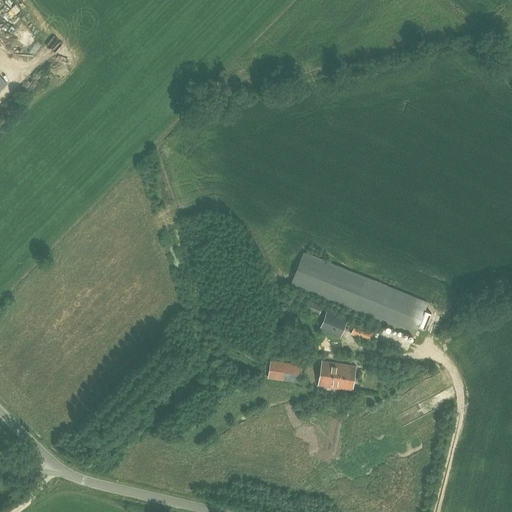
[(0,28),(4,32),(9,25),(4,22),(0,27),(0,28)]
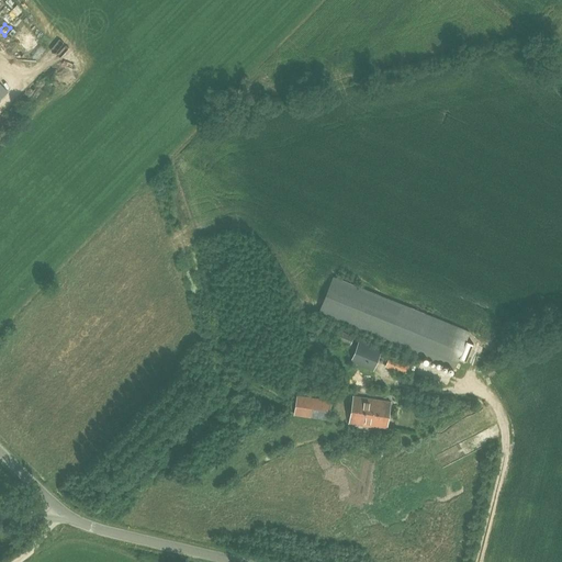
[(37,89),(34,75),(24,78),(27,92),(37,89)]
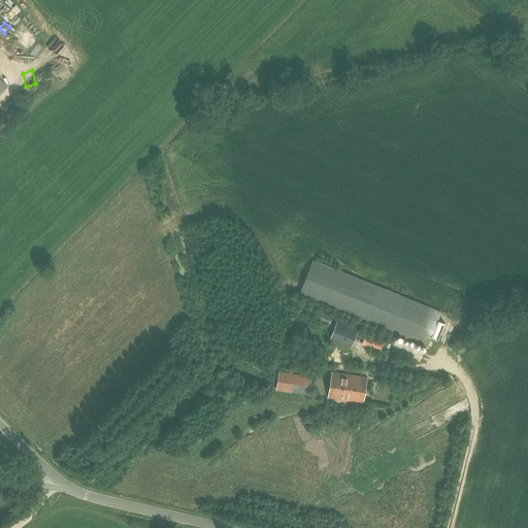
[(441,311),(312,260),(299,294),(427,347),(441,311)]
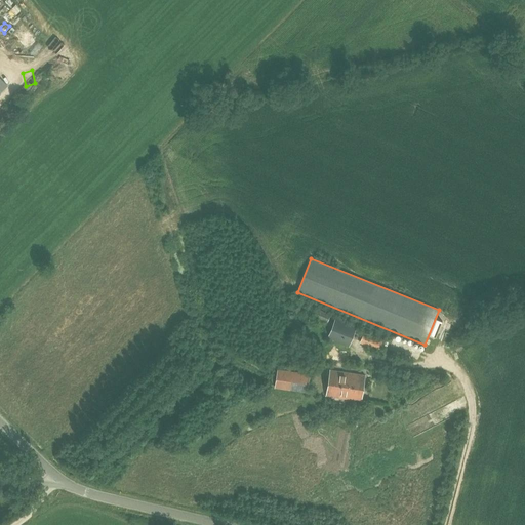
[(327,323),(330,314),(317,309),(314,318),(327,323)]
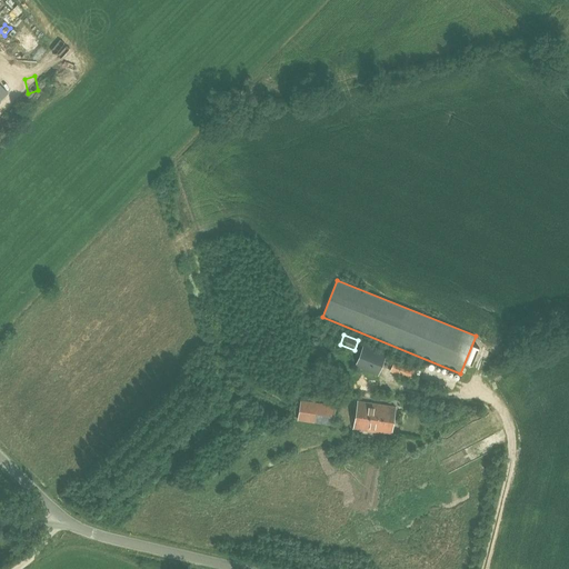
[(475,362),(481,346),(476,343),(470,360),(475,362)]
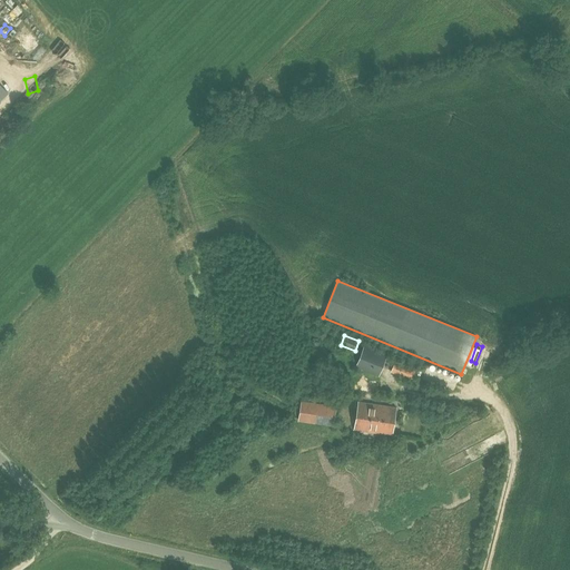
[(379,376),(387,355),(364,345),(355,367),(379,376)]
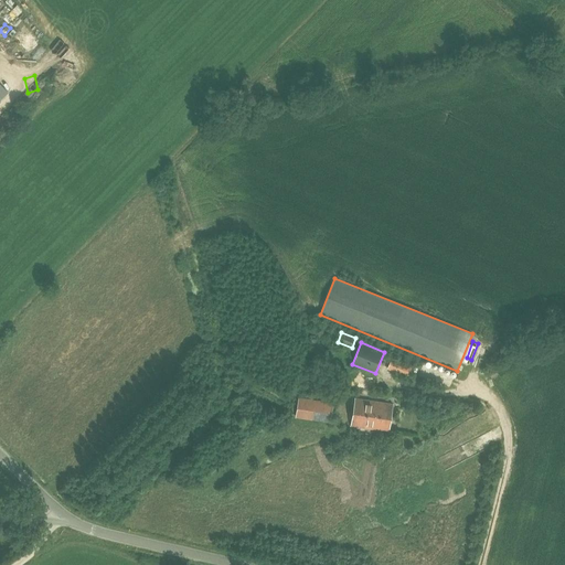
[(409,379),(414,366),(392,358),(387,370),(409,379)]
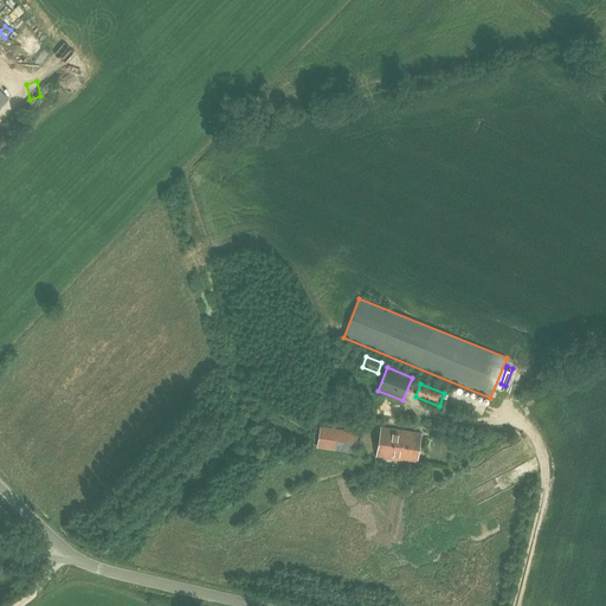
[(340,426),(358,418),(343,388),(326,397),(340,426)]
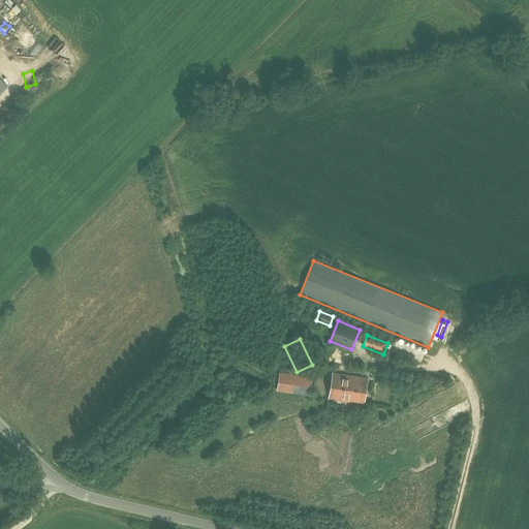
[(309,395),(310,385),(311,385),(312,377),(280,373),(279,380),(277,391),(309,395)]
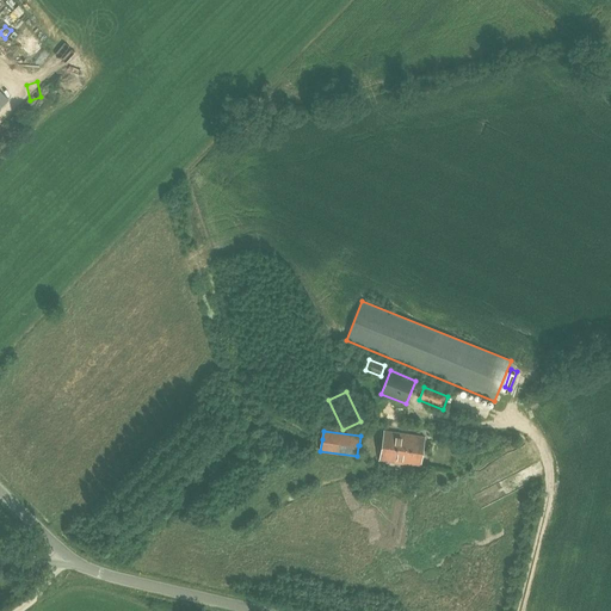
[(420,467),(425,437),(384,431),(380,461),(420,467)]
